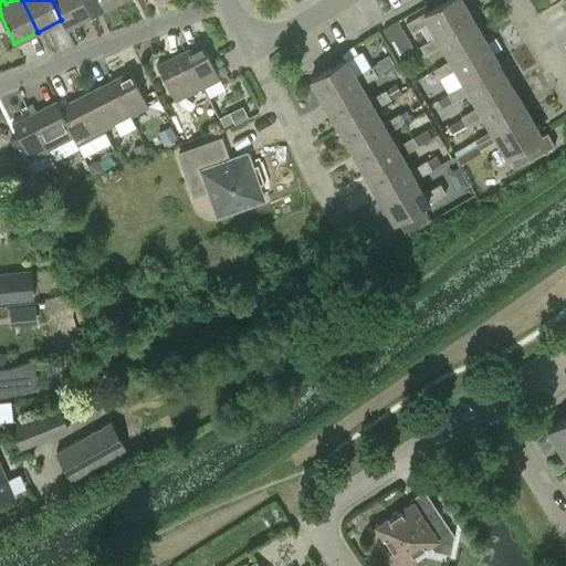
[(52,0),(61,20),(65,28),(90,16),(82,0),(52,0)]
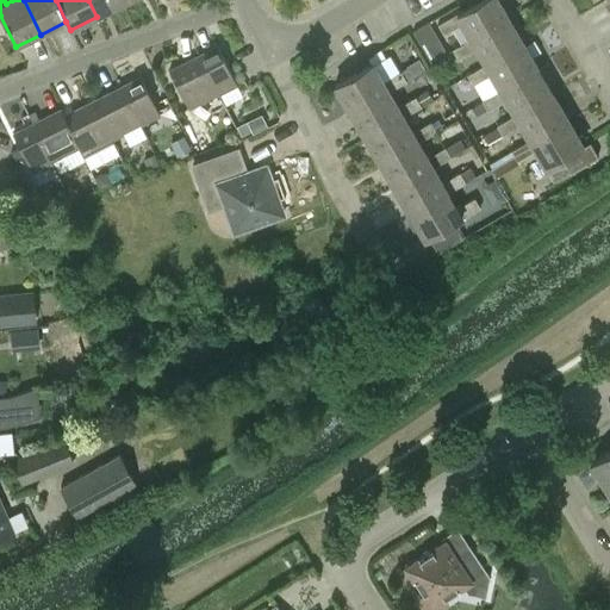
[(123,4),(120,0),(88,0),(97,17),(123,4)]
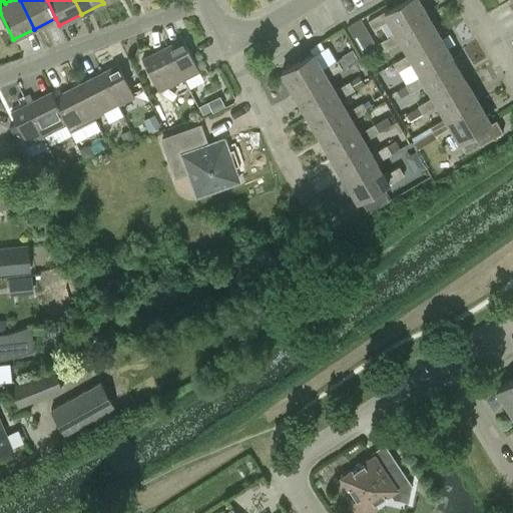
[(399,34),(430,16),(420,0),(406,0),(391,9),(391,8),(370,19),(374,27),(389,18),(397,31),(399,34)]
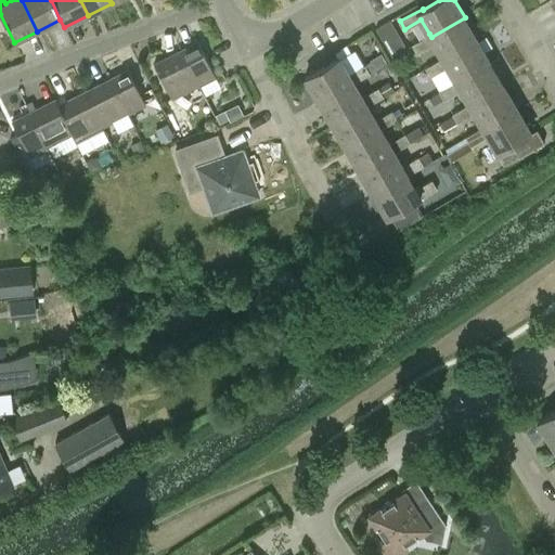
[(478,40),(465,17),(431,37),(429,34),(413,43),(418,52),(435,43),(443,57),(444,60),(478,40)]
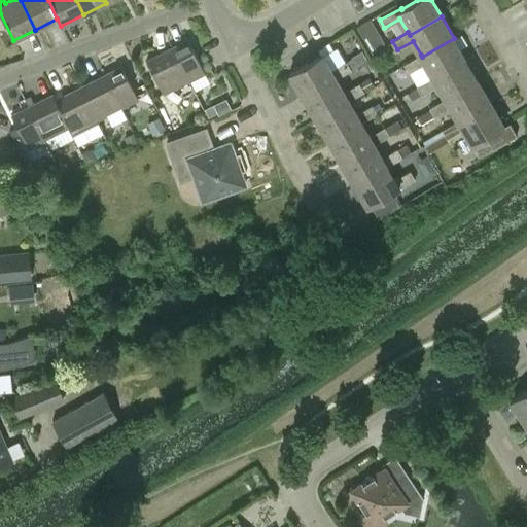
[(369,47),(372,45),(377,30),(371,19),(357,27),(369,47)]
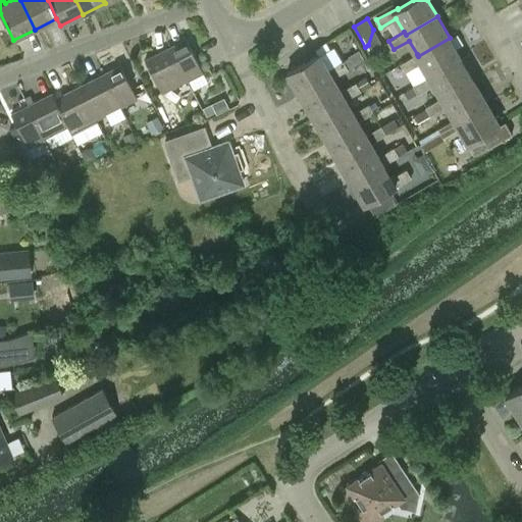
[(422,63),(429,75),(430,79),(462,60),(450,38),(418,56),(417,54),(402,63),(406,71),(422,63)]
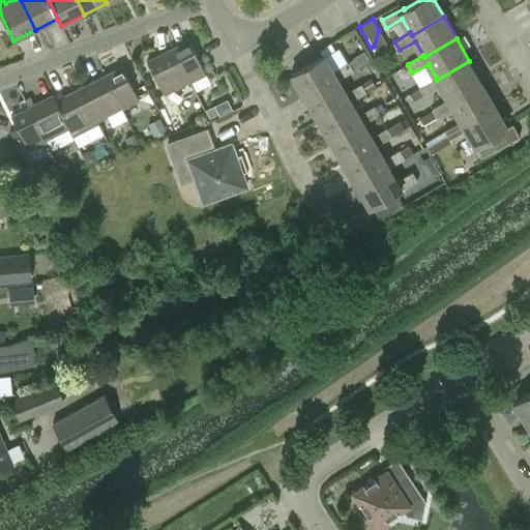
[(173,51),(189,83),(205,75),(188,42),(173,51)]
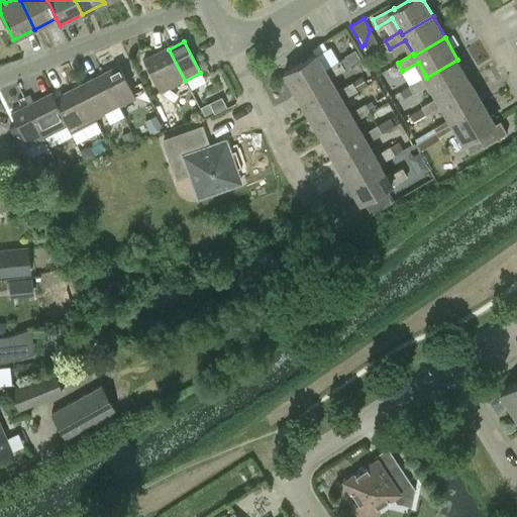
[(185,81),(169,49),(143,62),(160,94),(185,81)]
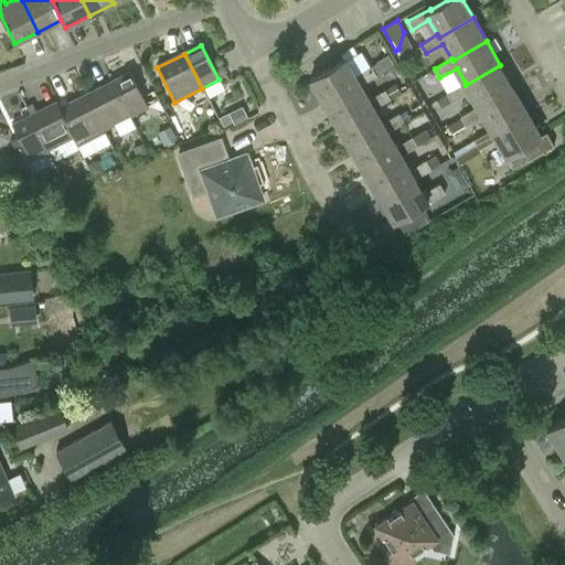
[(312,77),(326,102),(362,82),(363,84),(377,75),(372,66),(358,74),(348,57),(312,77)]
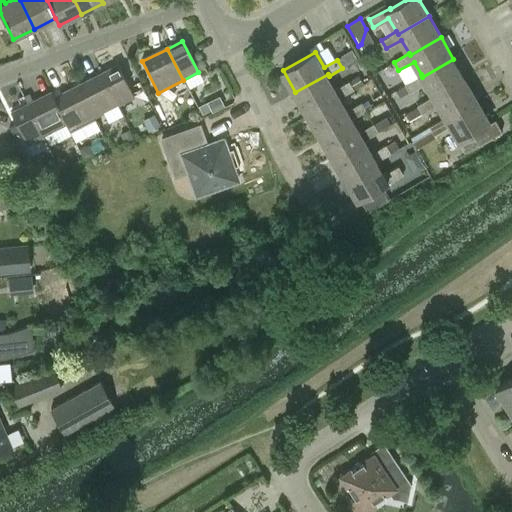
[(435,98),(466,80),(453,59),(422,77),(421,74),(405,83),(410,92),(426,83),(433,95),(435,98)]
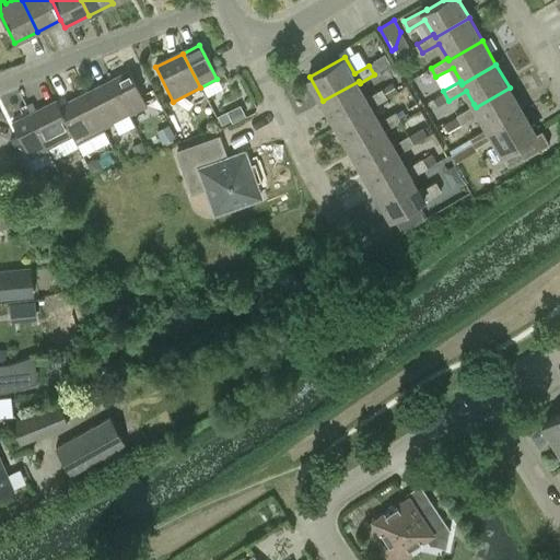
[(130,116),(147,107),(129,72),(113,81),(130,116)]
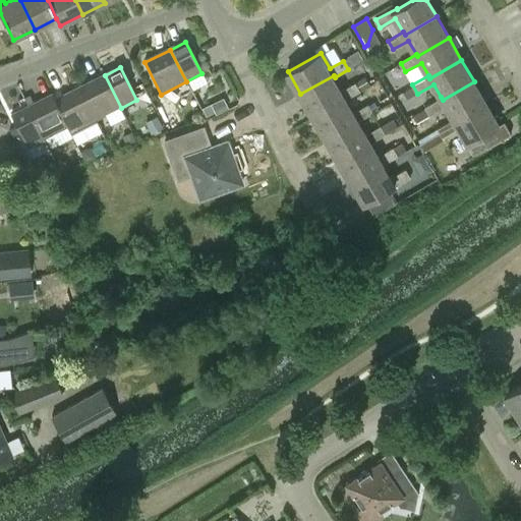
[(121,108),(105,75),(79,89),(96,121),(121,108)]
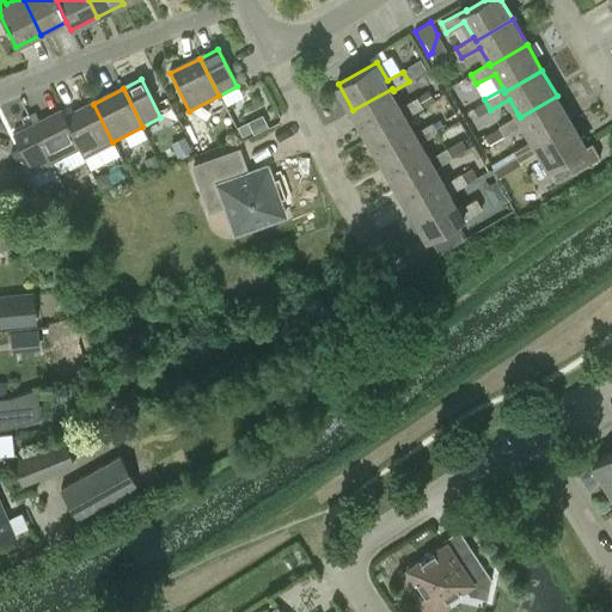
[(402,105),(393,91),(392,89),(353,110),(368,135),(407,114),(408,116),(423,106),(417,97),(402,105)]
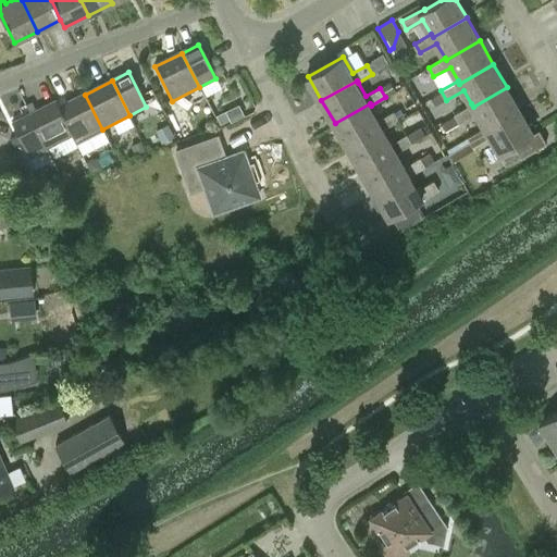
[(477,113),(484,126),(486,130),(520,111),(507,87),(473,107),(471,103),(454,113),(460,123),(477,113)]
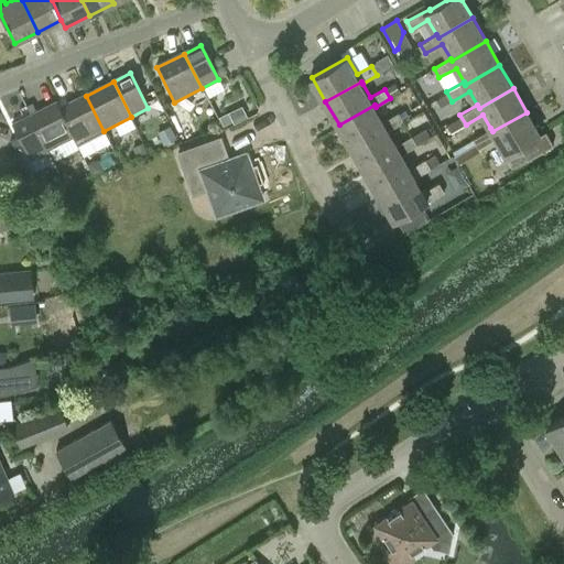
[(104,131),(86,96),(58,110),(73,140),(76,145),(104,131)]
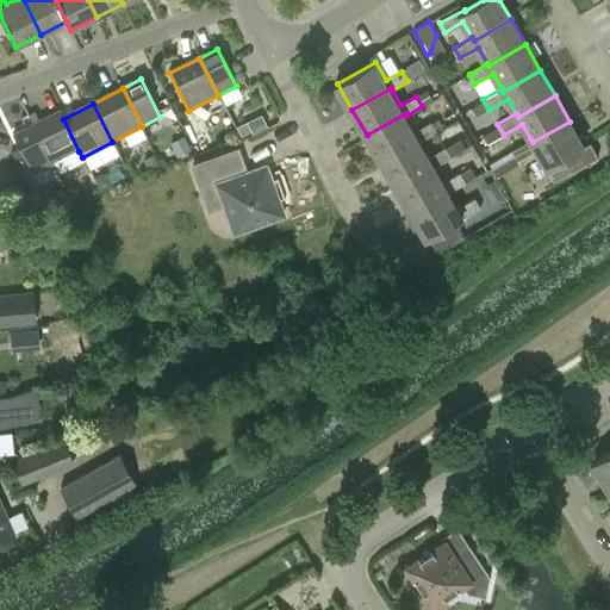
[(79,151),(63,119),(60,112),(32,126),(51,165),(79,151)]
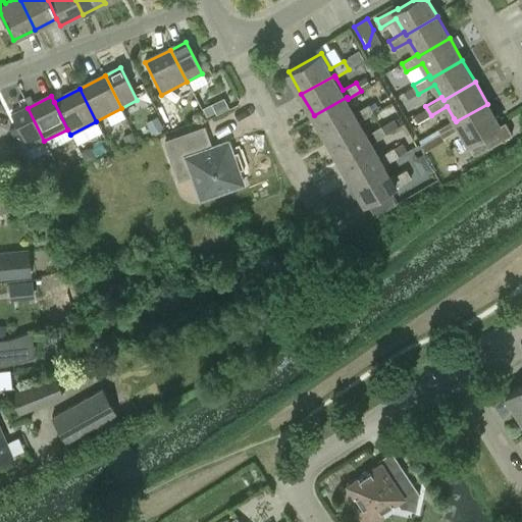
[(355,112),(348,99),(347,97),(314,115),(326,138),(359,118),(360,120),(373,112),(369,104),(355,112)]
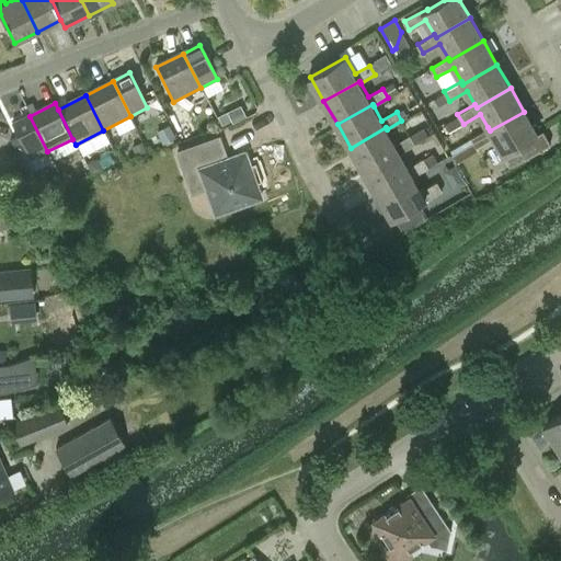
[(534,137),(537,136),(524,112),(490,130),(488,127),(471,137),(477,147),(493,137),(511,167),(525,158),(526,160),(551,145),(541,150),(534,137)]
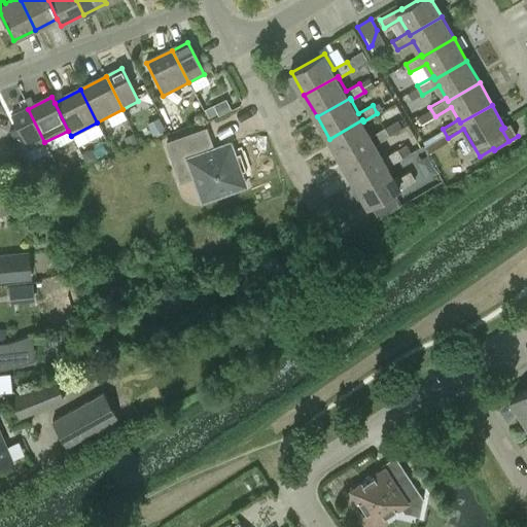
[(44,142),(28,109),(12,117),(29,150),(44,142)]
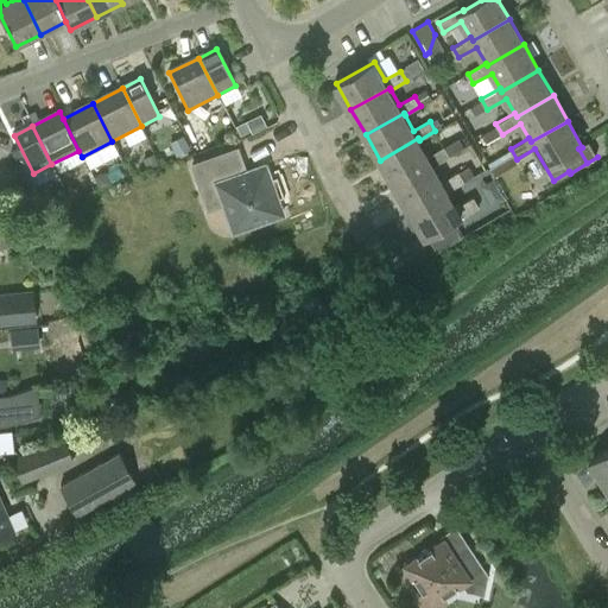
[(482,134),(486,144),(501,137),(496,127),(482,134)]
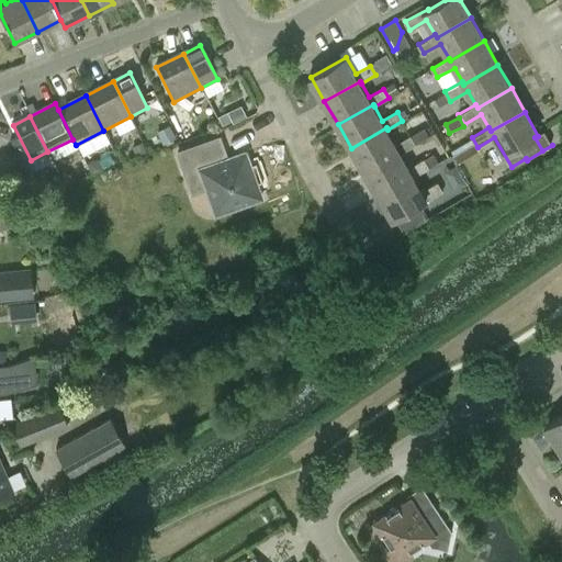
[(395,144),(388,130),(386,127),(351,148),(364,171),(400,152),(401,154),(416,145),(411,136),(395,144)]
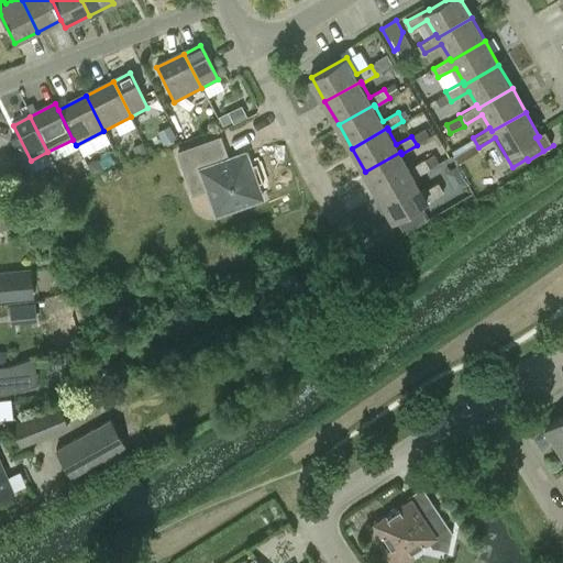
[(186,177),(200,173),(217,217),(262,200),(245,155),(227,162),(220,141),(178,155),(186,177)]
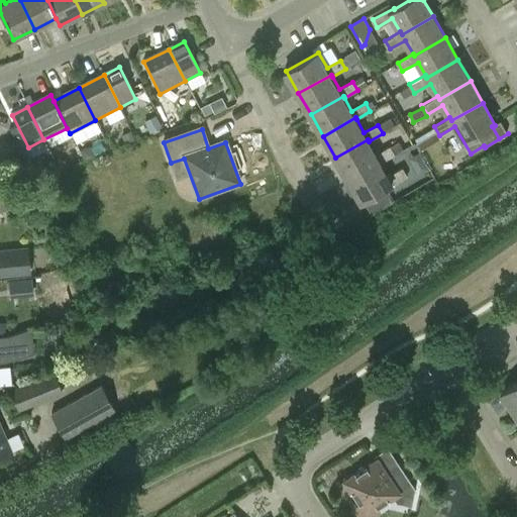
[(377,154),(369,141),(368,139),(335,158),(347,179),(380,161),(382,163),(395,156),(390,146),(377,154)]
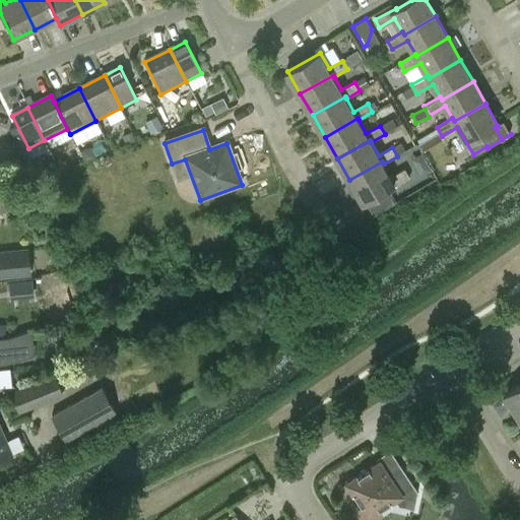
[(391,177),(384,164),(382,161),(349,180),(363,202),(388,188),(389,189),(409,178),(405,170),(391,177)]
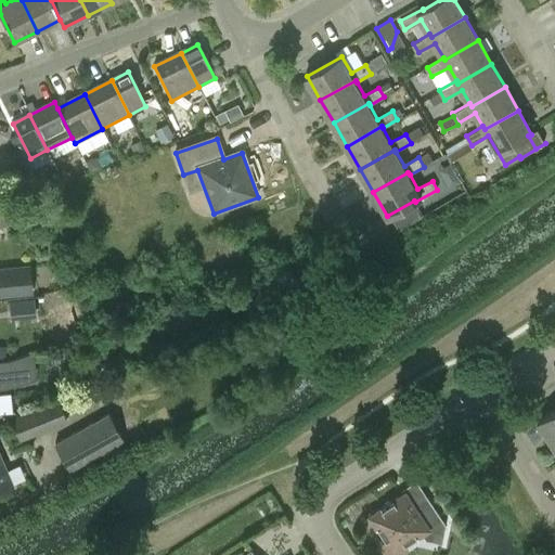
[(0,297),(34,294),(30,266),(0,268),(0,297)]
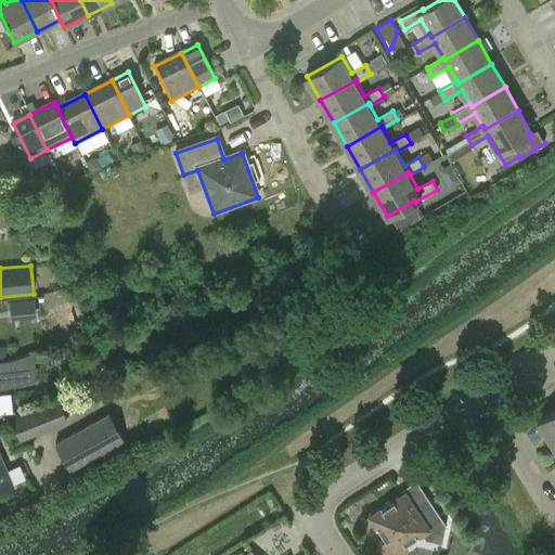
[(0,360),(0,388),(7,387),(36,377),(34,351),(9,360),(0,360)]
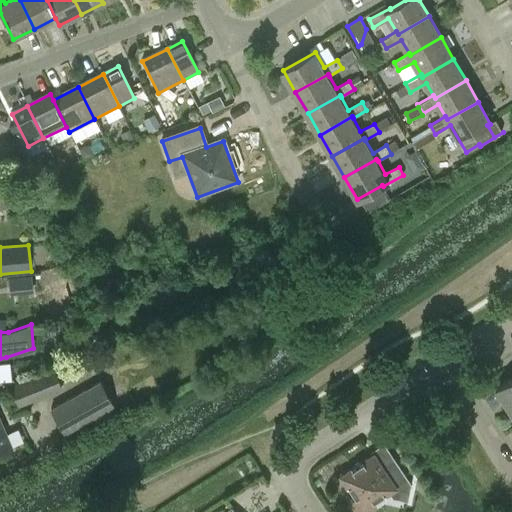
[(0,361),(0,379),(15,379),(14,361),(0,361)]
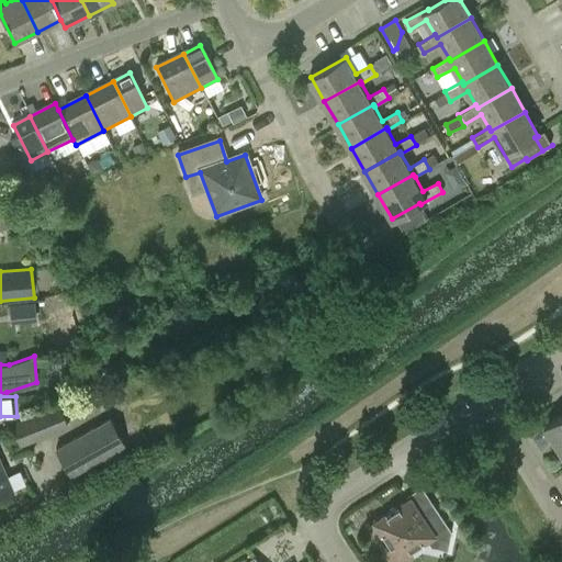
[(21,446),(68,426),(60,406),(13,426),(21,446)]
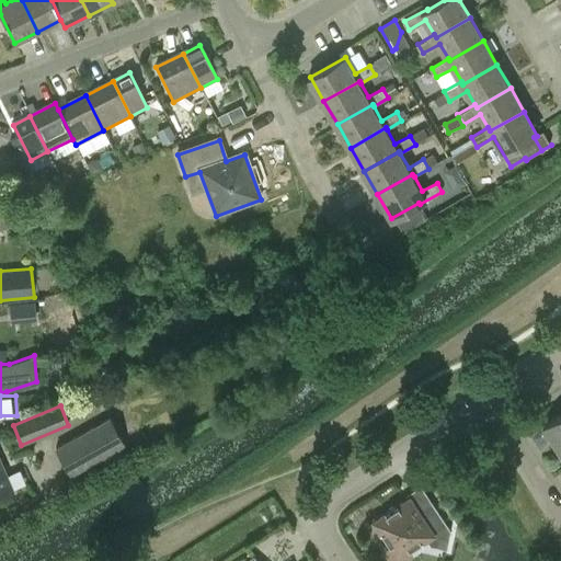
[(560,443),(560,413),(542,426),(556,447),(560,443)]
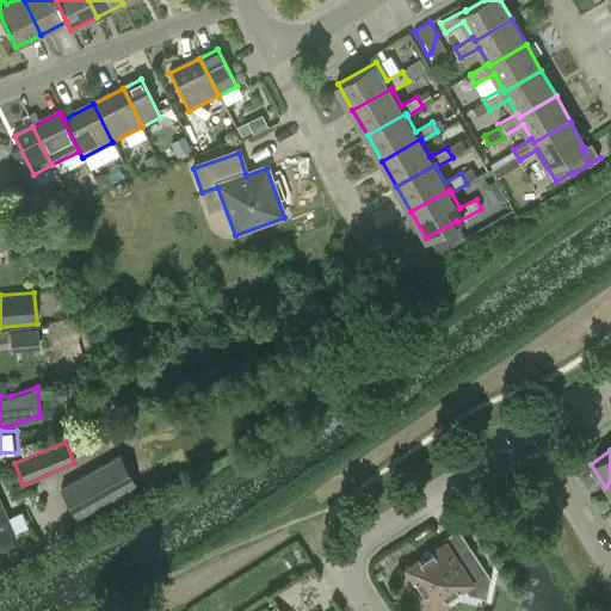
[(121,455),(63,487),(79,516),(136,485),(121,455)]
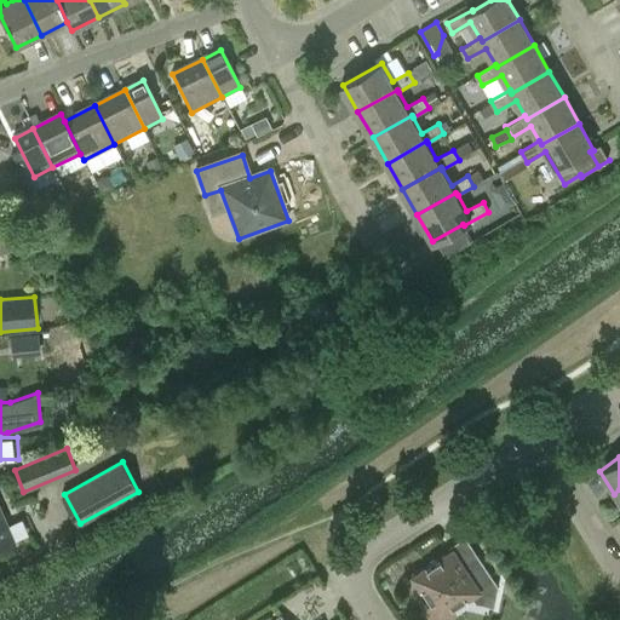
[(0,549),(15,543),(0,509),(0,549)]
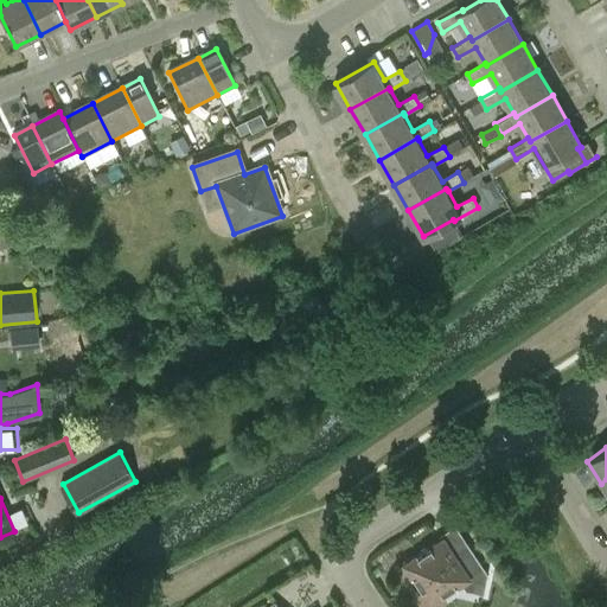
[(487,574),(468,543),(453,554),(443,540),(404,564),(422,590),(417,594),(426,606),(433,606),(446,599),(442,595),(468,577),(486,582),(487,574)]
